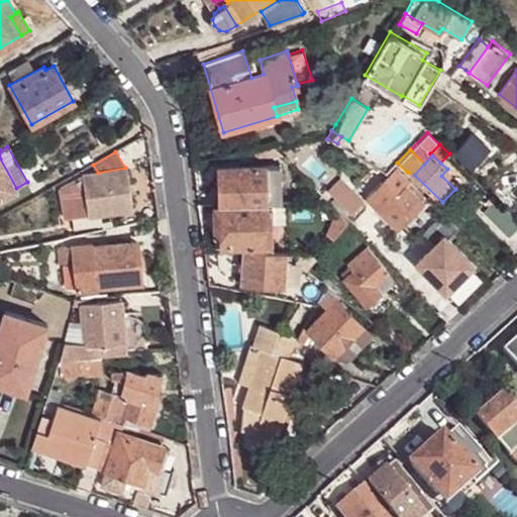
[(0,159),(0,196),(16,188),(0,159)]
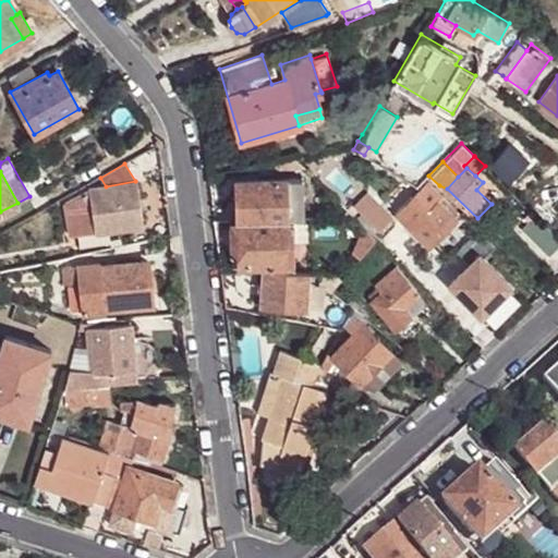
[(238,221),(291,219),(302,218),(300,178),(235,182),(238,221)]
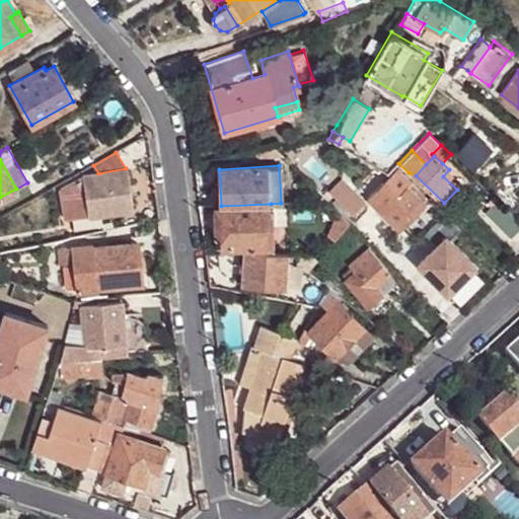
[(367,198),(398,229),(408,220),(415,212),(428,200),(395,167),(367,198)]
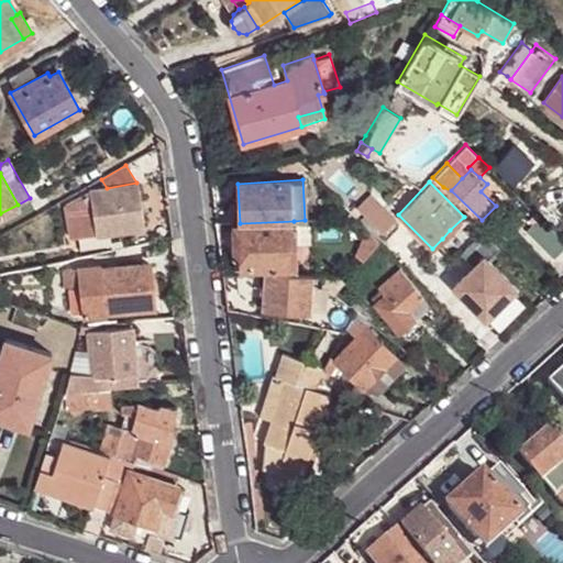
[(70,238),(143,227),(136,183),(107,188),(89,190),(65,205),(70,238)]
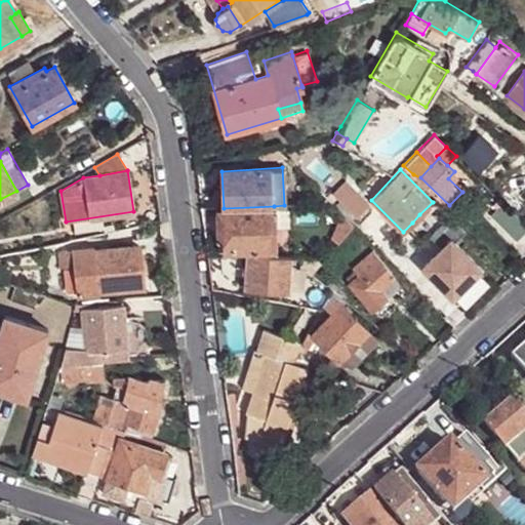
[(351,187),(337,200),(356,216),(368,204),(351,187)]
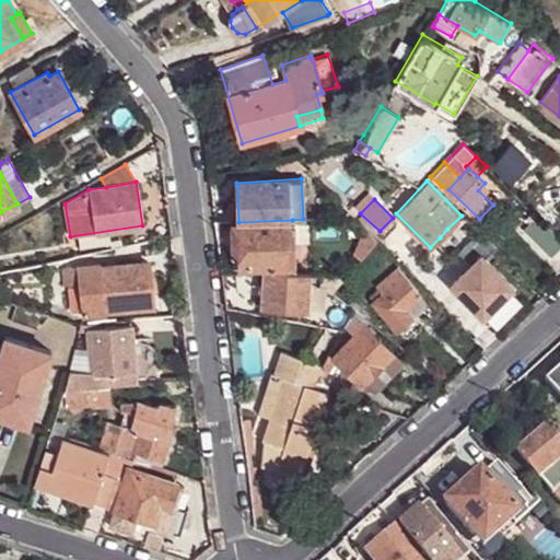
[(559,247),(559,237),(536,214),(524,230),(550,256),(559,247)]
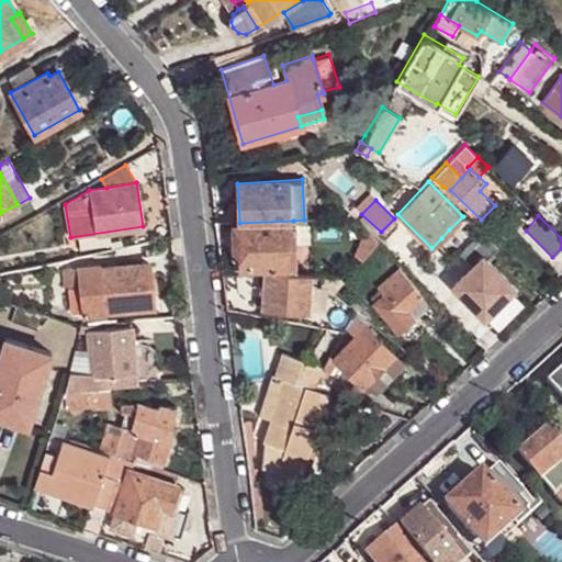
[(242,267),(284,265),(282,239),(295,238),(293,221),(239,223),(242,267)]
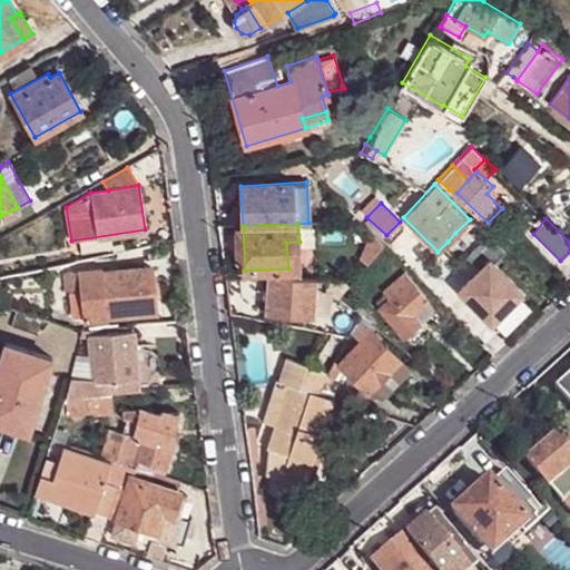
[(379,248),(383,243),(373,234),(367,239),(379,248)]
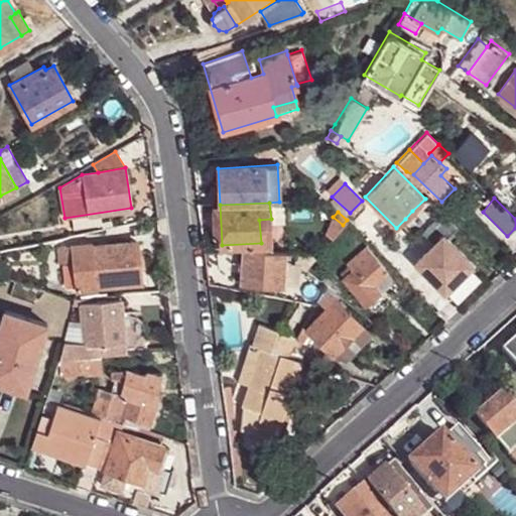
[(459,227),(443,212),(423,233),(434,243),(416,262),(445,291),(474,264),(447,238),(459,227)]
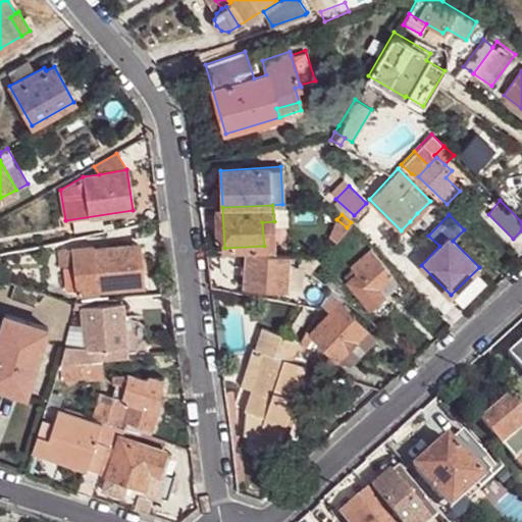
[(335,239),(347,227),(336,219),(331,236),(335,239)]
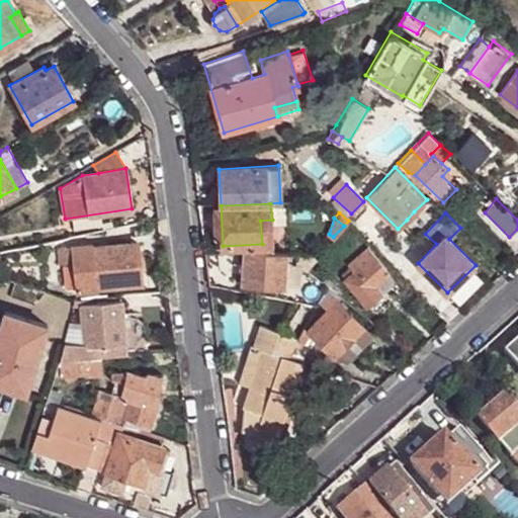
[(272,220),(260,221),(262,244),(273,243),(272,220)]
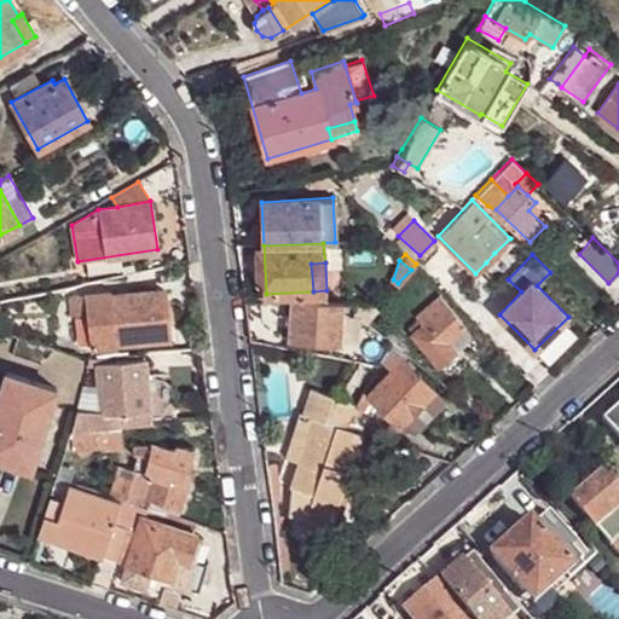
[(111,293),(69,300),(71,320),(87,318),(92,350),(120,346),(119,343),(168,337),(161,289),(111,295),(111,293)]
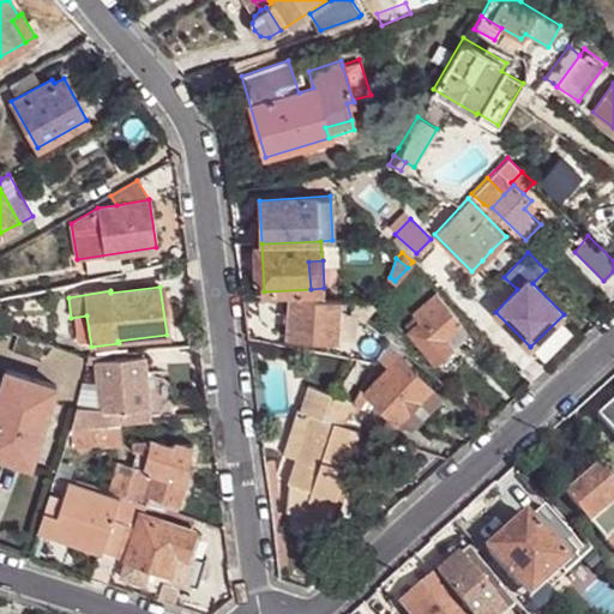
[(411,331),(444,302),(434,293),(411,312),(415,317),(405,325),(411,331)]
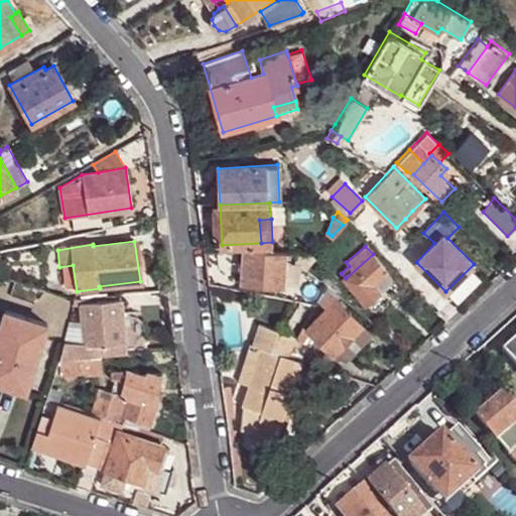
[(242,285),(284,286),(284,264),(285,252),(243,251),(242,285)]
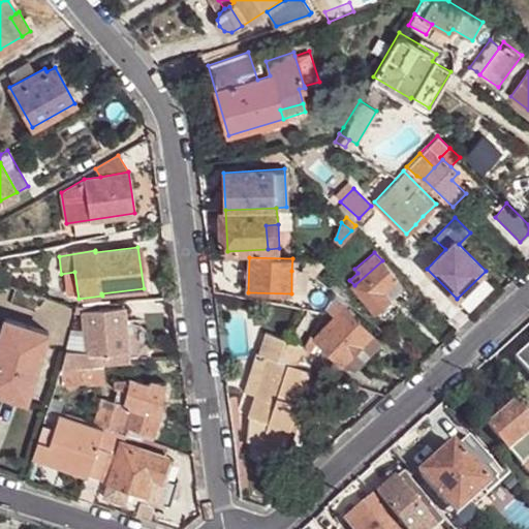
[(323,259),(307,259),(307,271),(316,272),(323,259)]
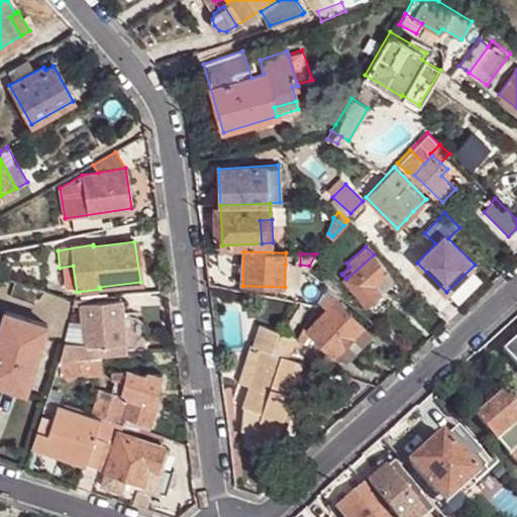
[(368,304),(394,280),(386,271),(388,270),(374,254),(346,279),(345,280),(368,304)]
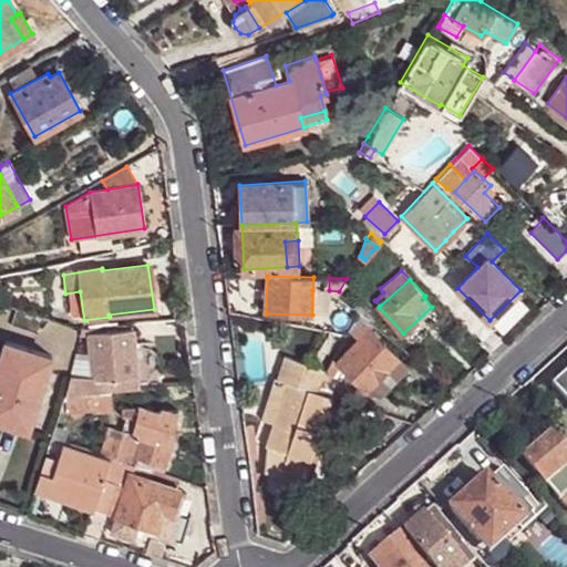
[(328,291),(312,290),(312,315),(327,315),(328,291)]
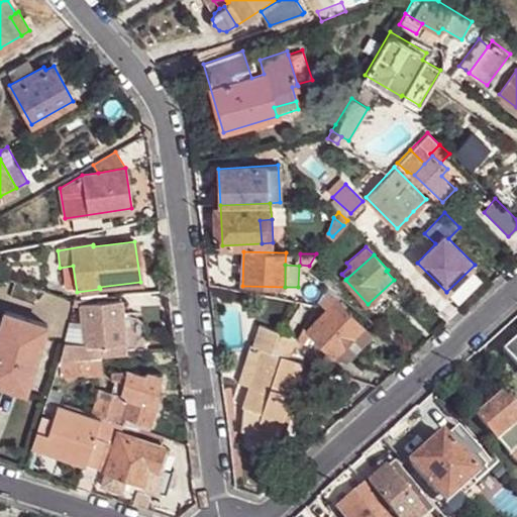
[(31,285),(15,280),(10,294),(27,299),(31,285)]
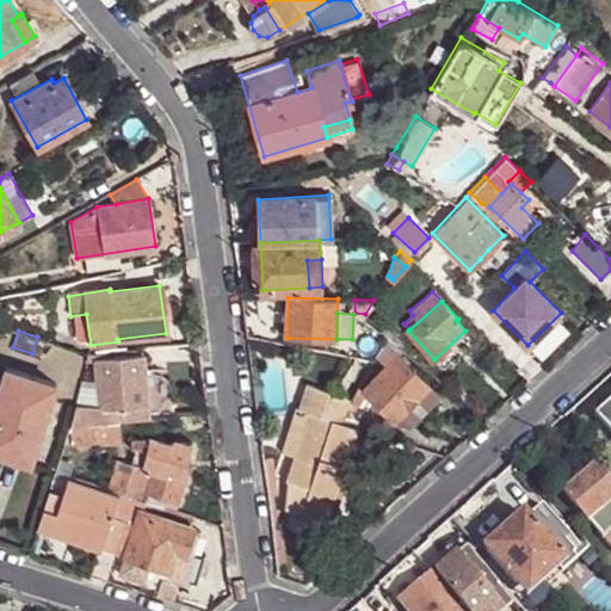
[(387,338),(376,357),(389,366),(400,355),(403,351),(387,338)]
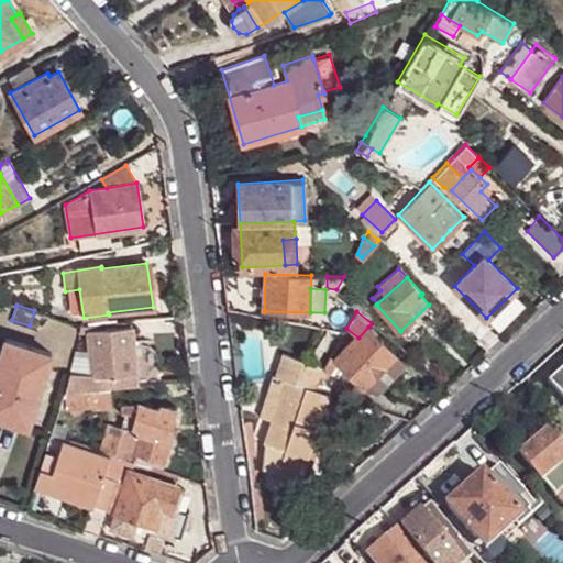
[(138,373),(134,326),(130,324),(92,329),(91,329),(94,346),(97,376),(117,374),(135,373),(138,373)]
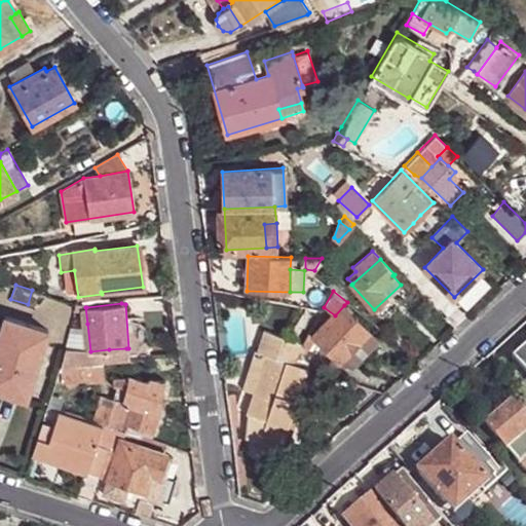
[(371,333),(344,305),(335,315),(313,337),(320,343),(327,350),(341,365),(342,363),(371,333)]
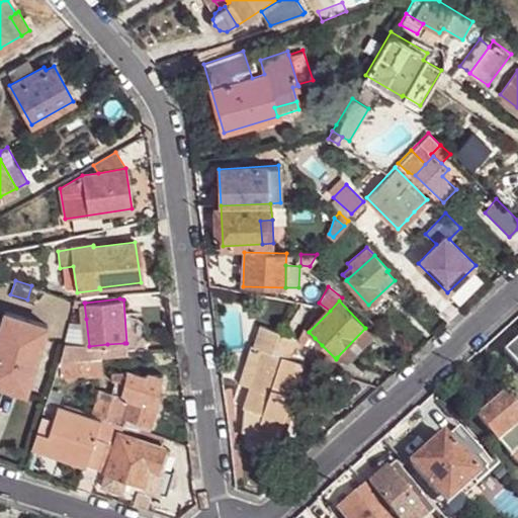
[(48,324),(5,310),(0,328),(0,377),(2,378),(3,377),(28,384),(48,324)]
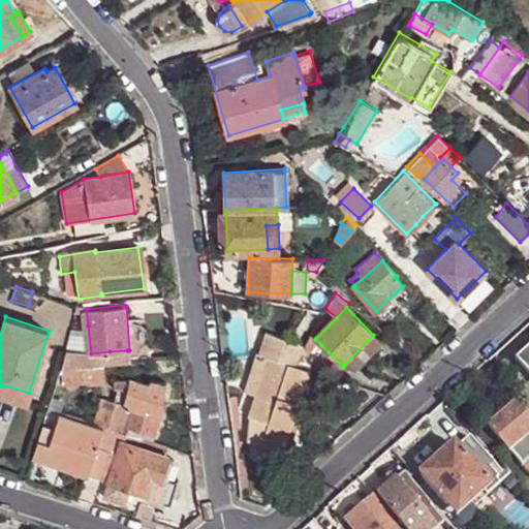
[(73,352),(91,353),(88,325),(72,328),(73,333),(70,337),(73,352)]
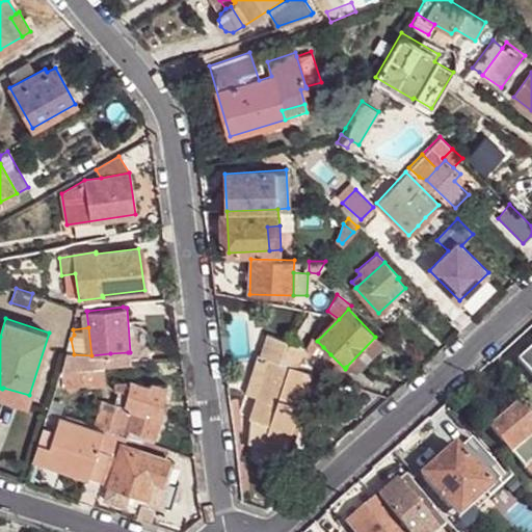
[(268,335),(261,357),(269,361),(296,368),(308,347),(268,335)]
